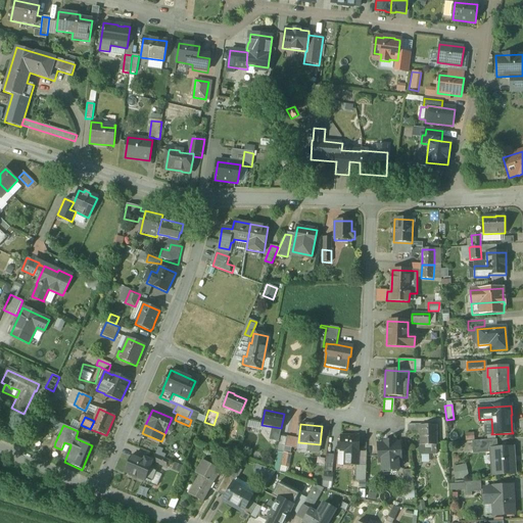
[(436,426),(420,426),(421,445),(436,445),(436,426)]
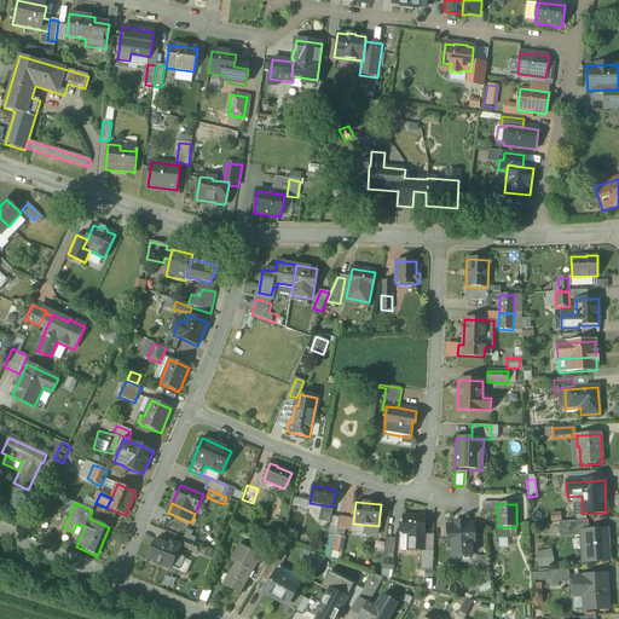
[(291,508),(283,505),(279,516),(288,519),(291,508)]
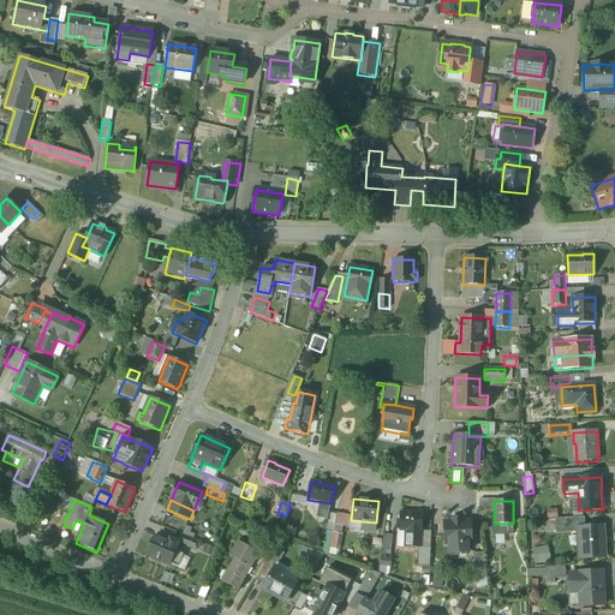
[(416,514),(400,513),(400,531),(406,531),(406,548),(418,548),(421,548),(422,532),(423,531),(423,513),(416,513),(416,514)]
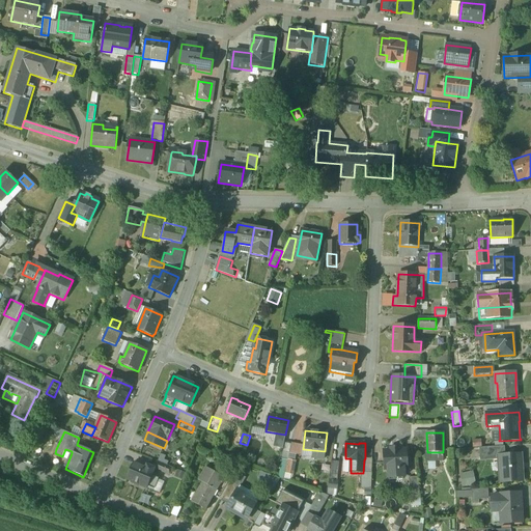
[(504,447),(479,448),(480,458),(499,457),(499,454),(505,453),(504,447)]
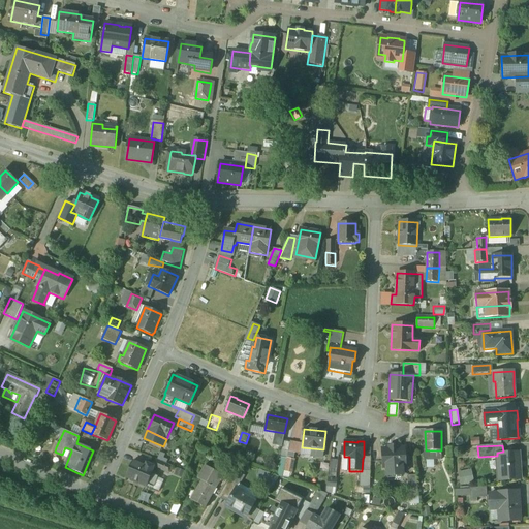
[(397,446),(389,446),(390,449),(382,449),(383,468),(386,468),(386,476),(403,475),(402,467),(405,467),(404,448),(398,448),(397,446)]
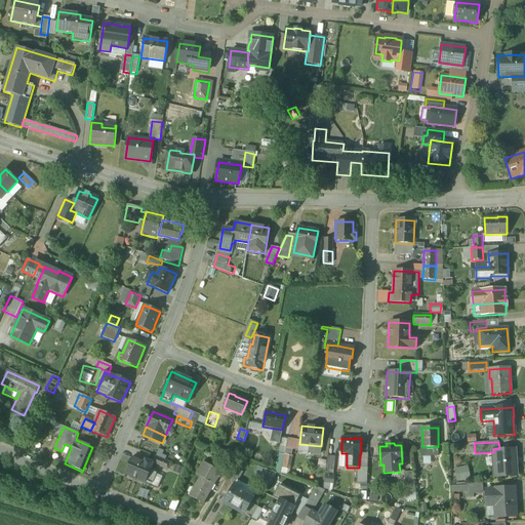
[(321,446),(310,445),(309,453),(320,454),(321,446)]
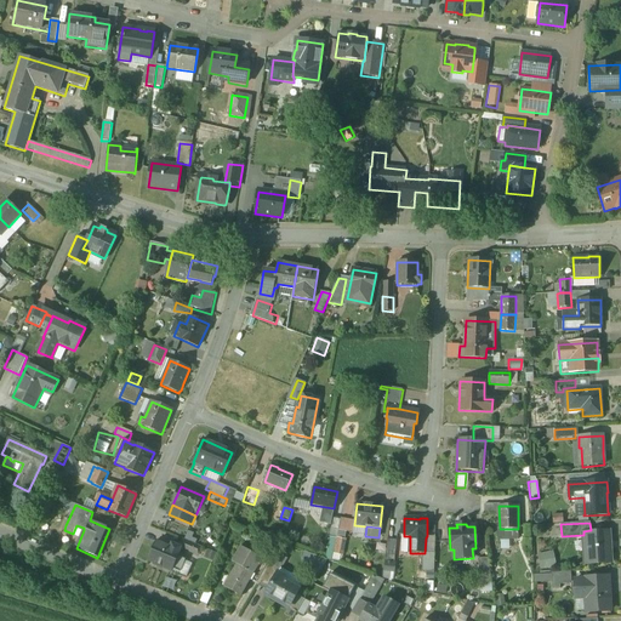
[(609,533),(586,534),(587,552),(585,552),(586,564),(611,563),(610,562),(609,542),(609,533)]
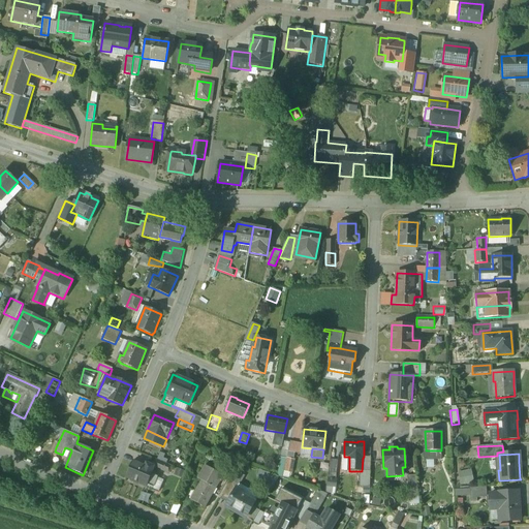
[(371,457),(364,457),(363,458),(362,471),(360,471),(360,488),(370,488),(371,457)]
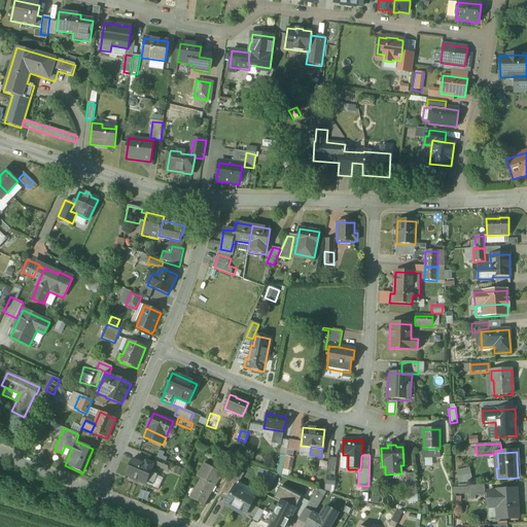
[(337,459),(328,458),(326,477),(335,478),(337,459)]
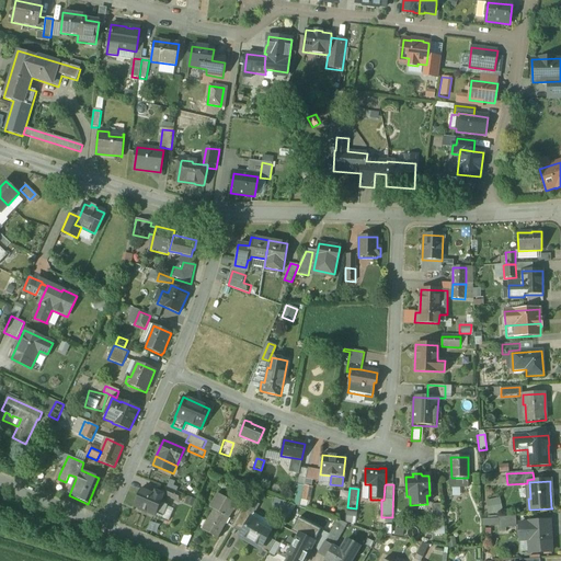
[(182,495),(165,489),(163,495),(180,502),(182,495)]
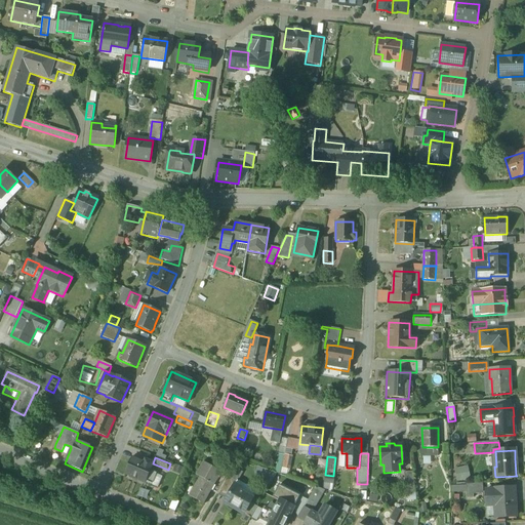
[(144,463),(132,458),(125,474),(145,482),(150,472),(152,467),(153,463),(146,459),(144,463)]
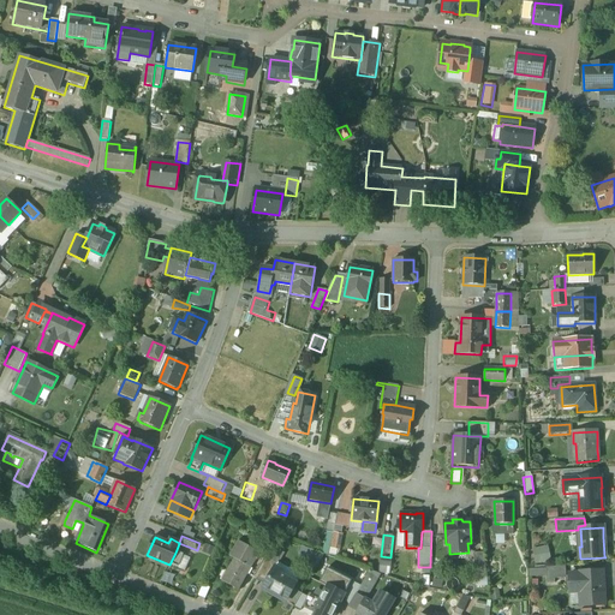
[(260,554),(238,542),(230,556),(234,560),(222,581),(238,591),(244,581),(249,573),(251,568),(260,555),(260,554)]
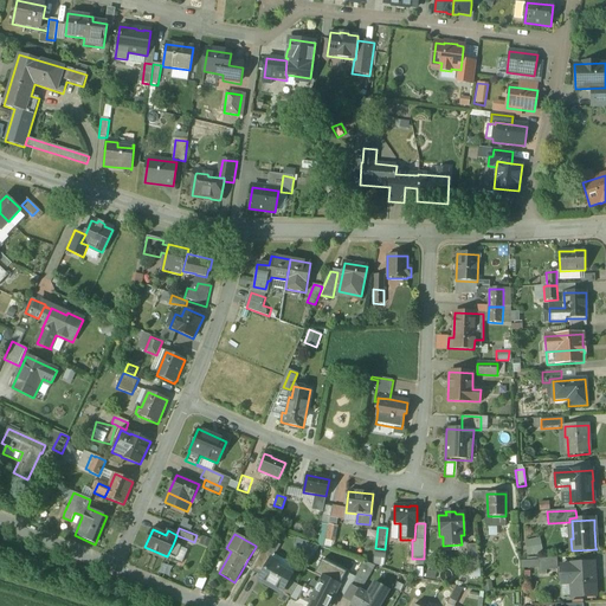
[(302,552),(300,558),(310,561),(317,547),(296,537),(291,547),(302,552)]
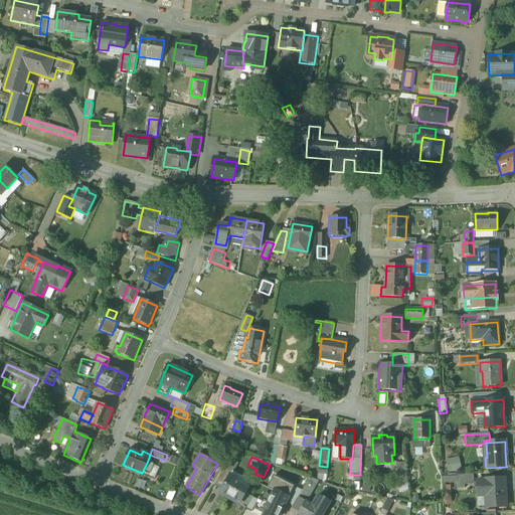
[(457,458),(444,460),(446,471),(459,469),(457,458)]
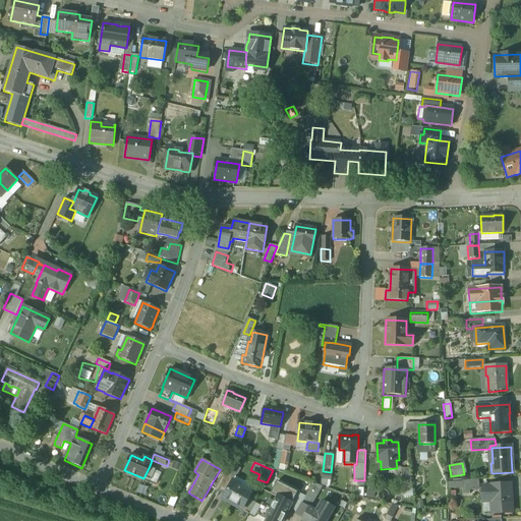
[(149,468),(143,478),(151,481),(155,471),(149,468)]
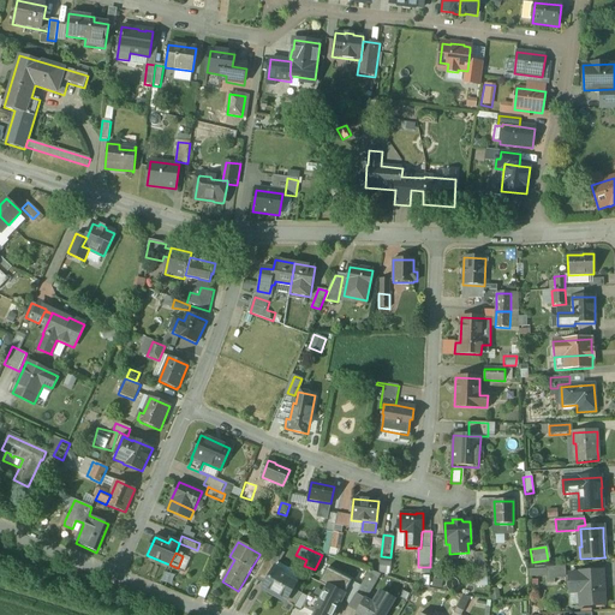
[(483,553),(473,554),(475,578),(487,577),(483,553)]
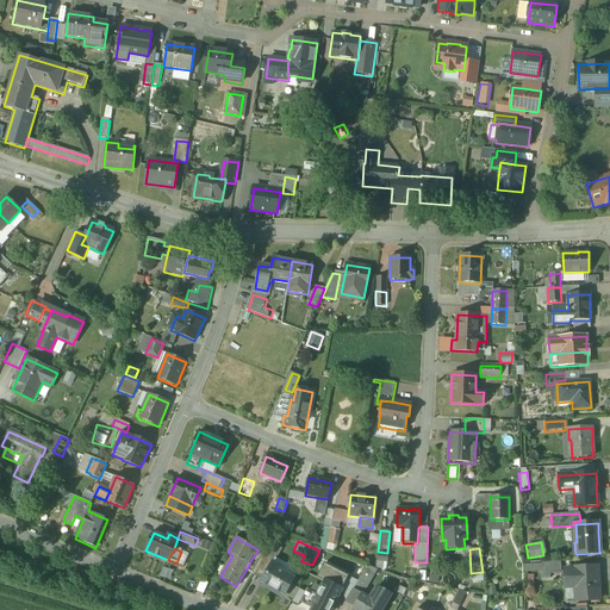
[(266,554),(257,551),(249,564),(247,568),(255,573),(266,554)]
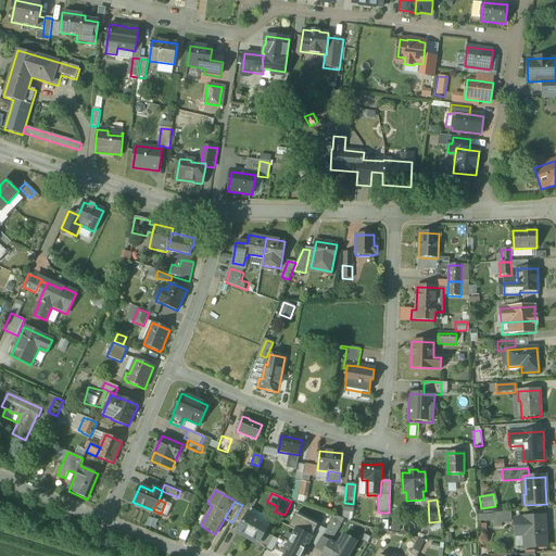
[(251,510),(242,505),(232,522),(240,527),(247,517),(251,510)]
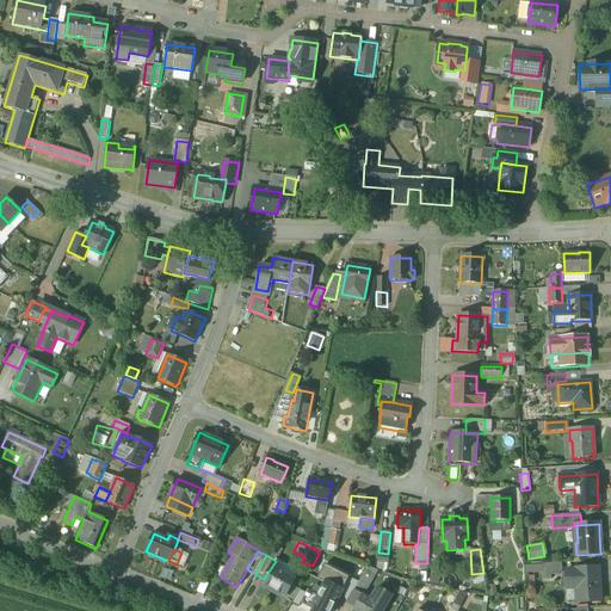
[(562,563),(543,565),(544,580),(551,580),(551,575),(562,575),(562,563)]
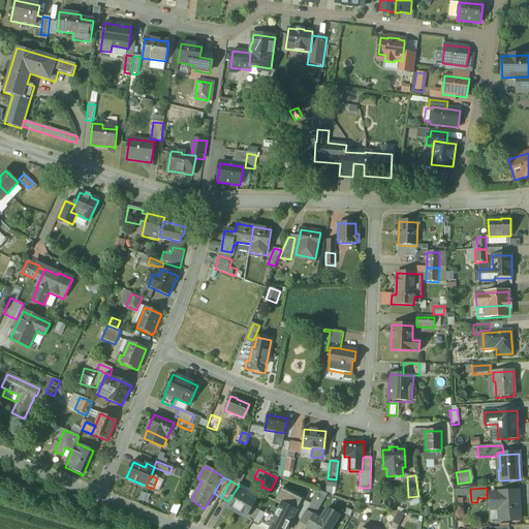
[(327,494),(318,491),(311,504),(319,508),(327,494)]
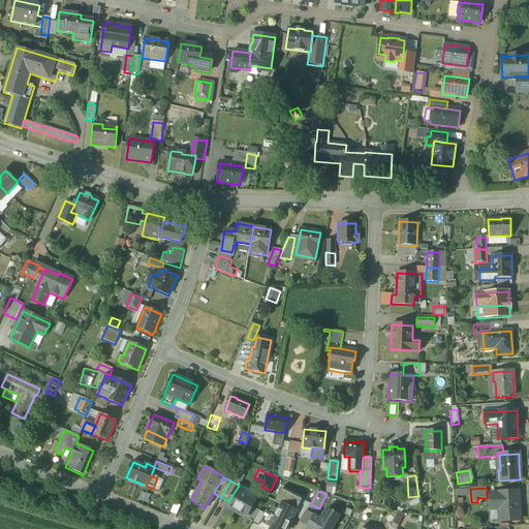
[(235,492),(228,501),(227,505),(247,517),(255,502),(246,498),(235,492)]
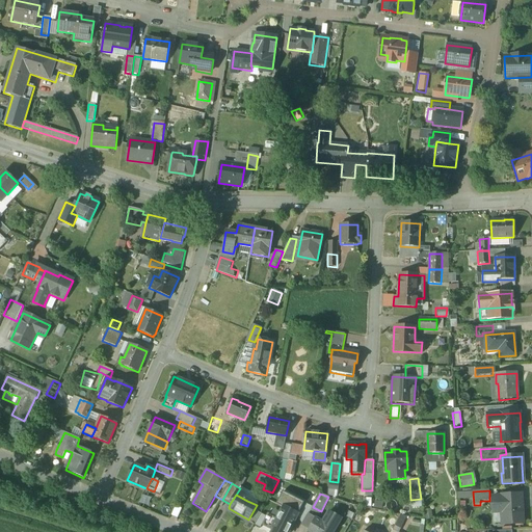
[(522,495),(502,496),(502,497),(493,497),(494,513),(502,512),(503,525),(523,524),(522,495)]
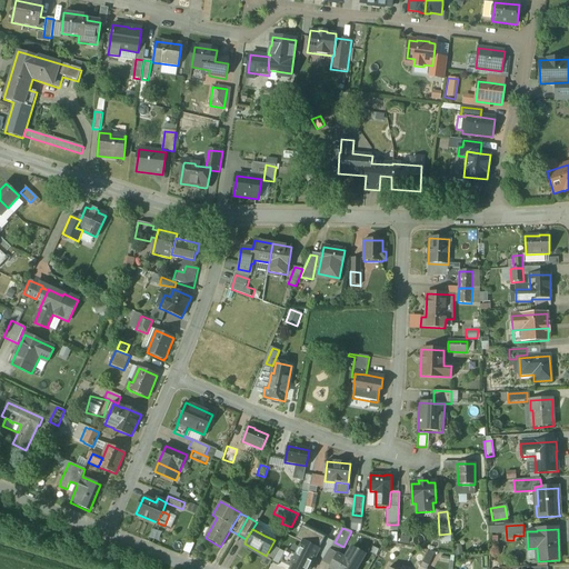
[(335,542),(325,537),(321,543),(325,546),(318,556),(323,559),(335,542)]
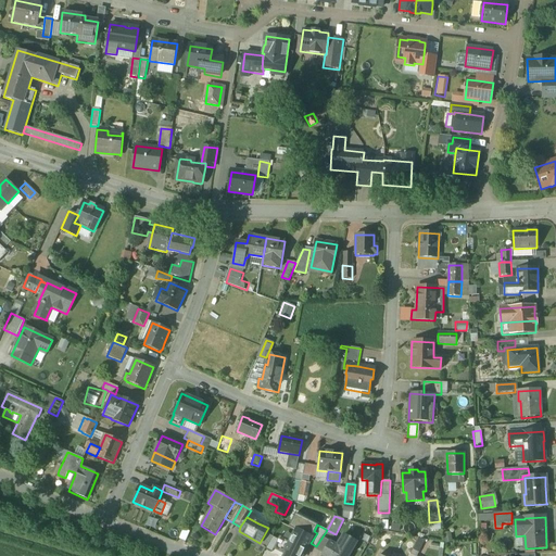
[(311,538),(297,530),(286,552),(293,555),(301,555),(305,550),(304,550),(311,538)]
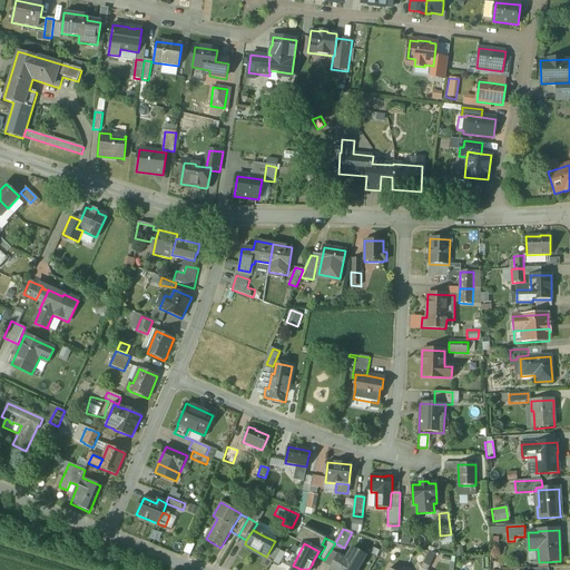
[(324,560),(323,562),(332,567),(338,556),(340,557),(344,548),(335,543),(324,560)]
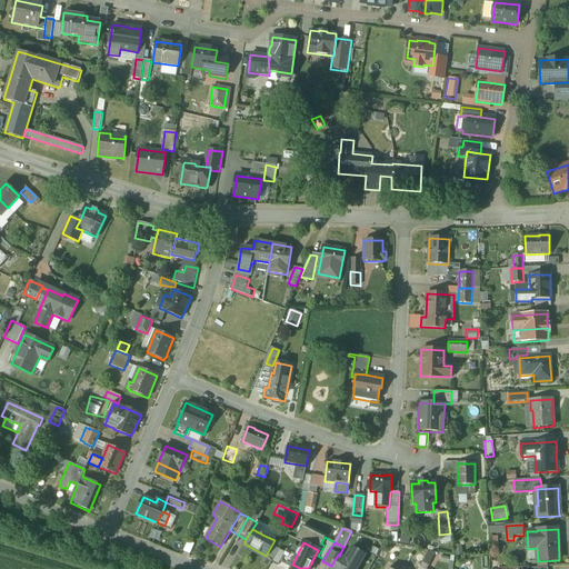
[(351,548),(345,559),(339,556),(338,555),(331,566),(330,568),(357,568),(365,556),(351,548)]
